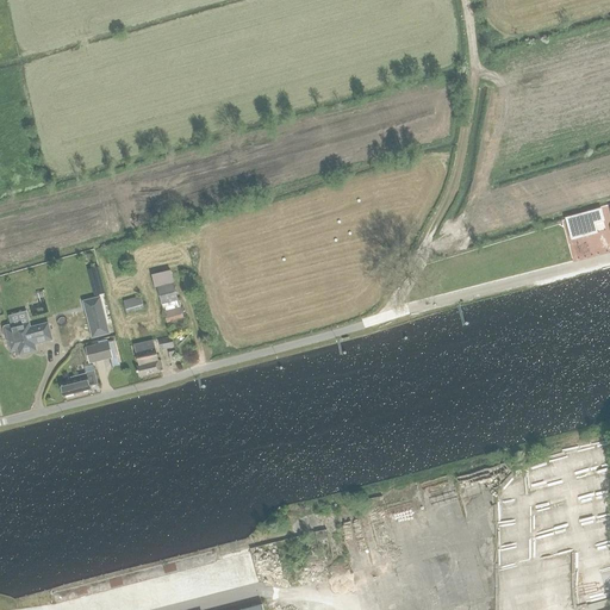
[(601,210),(567,219),(572,240),(586,236),(584,226),(593,223),(603,221),(601,210)]
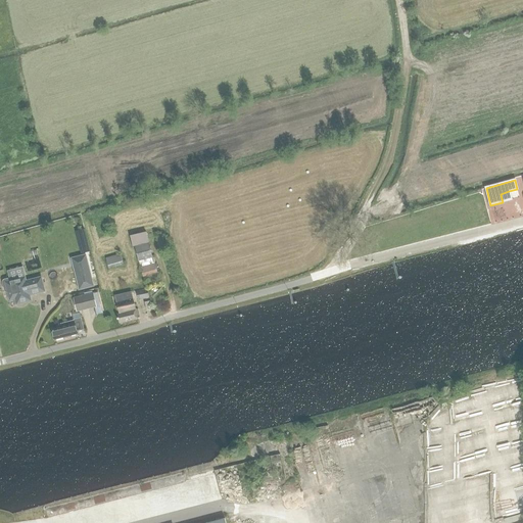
[(378,231),(376,225),(367,228),(368,234),(378,231)]
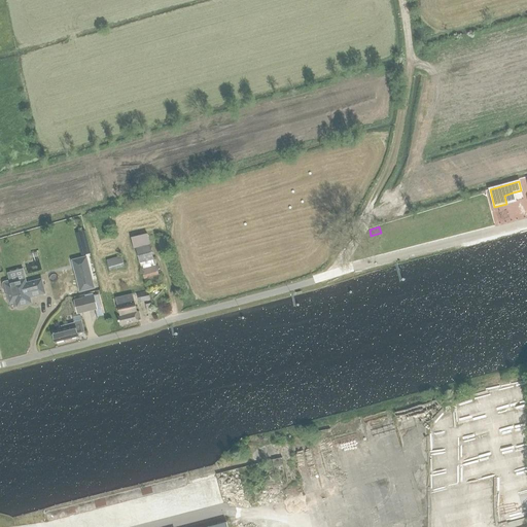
[(103,261),(96,238),(89,240),(97,264),(103,261)]
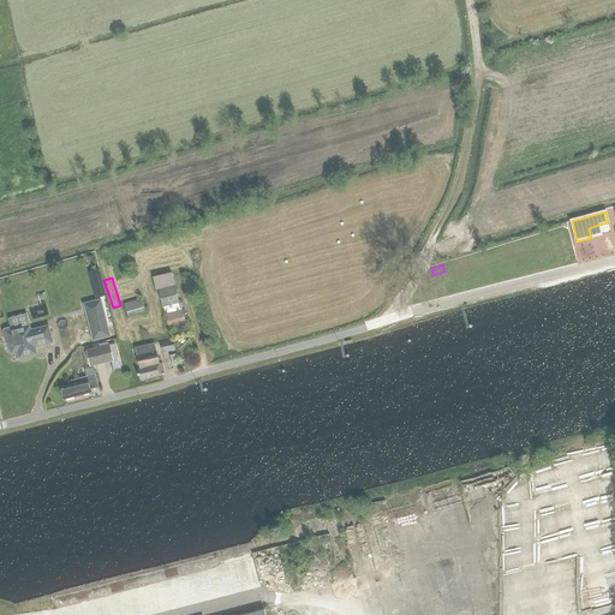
[(159,290),(168,327),(185,322),(180,304),(179,304),(174,286),(159,290)]
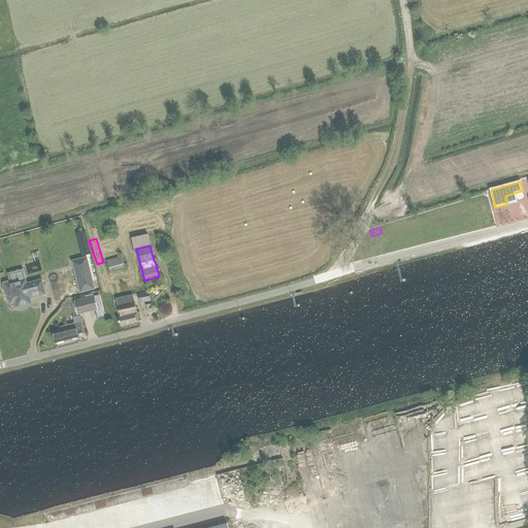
[(125,267),(122,257),(107,261),(110,271),(125,267)]
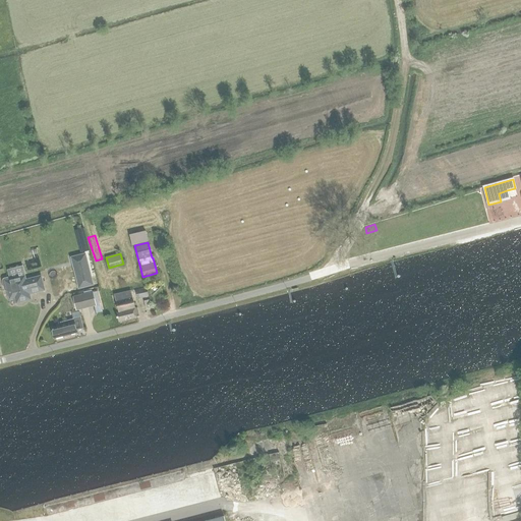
[(85,254),(71,257),(77,280),(79,288),(93,285),(91,277),(85,254)]
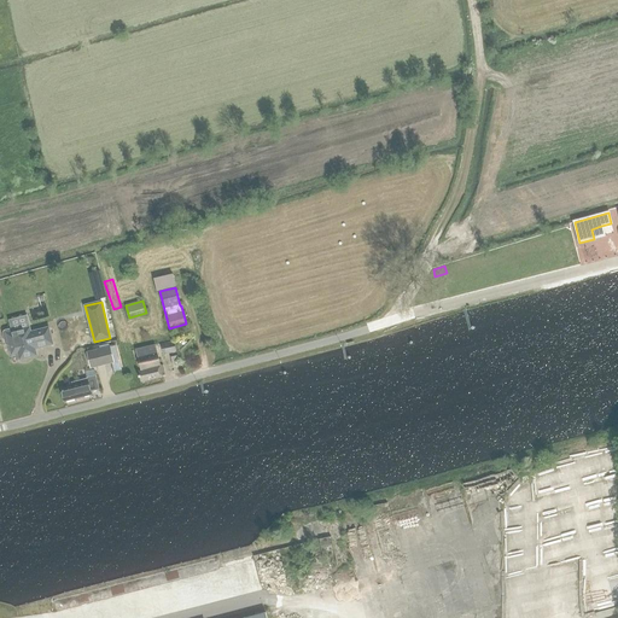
[(130,344),(126,322),(117,324),(121,345),(130,344)]
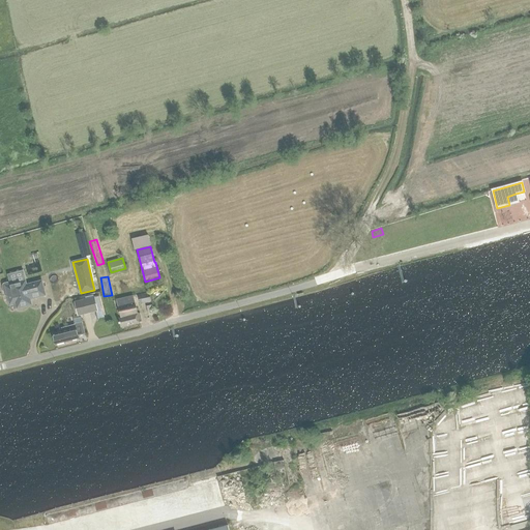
[(3,285),(3,286),(5,294),(6,295),(7,296),(9,304),(16,303),(17,308),(27,305),(31,304),(30,299),(46,295),(41,281),(26,285),(25,281),(11,285),(10,283),(9,283),(4,284),(3,285)]
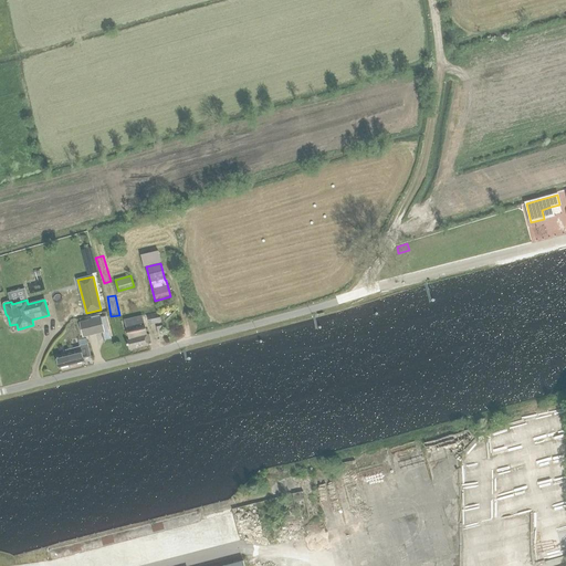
[(150,325),(163,322),(160,314),(148,316),(150,325)]
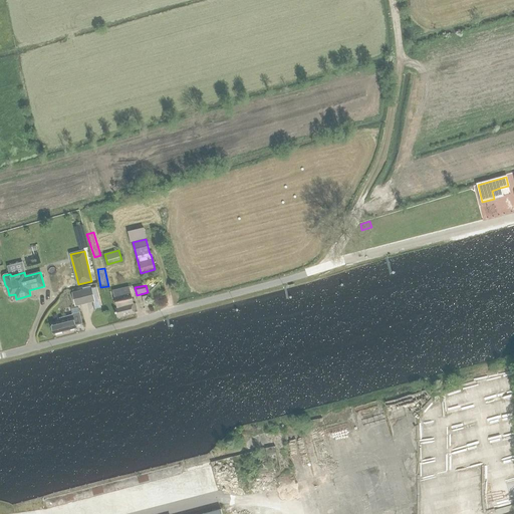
[(90,288),(72,294),(75,305),(94,300),(90,288)]
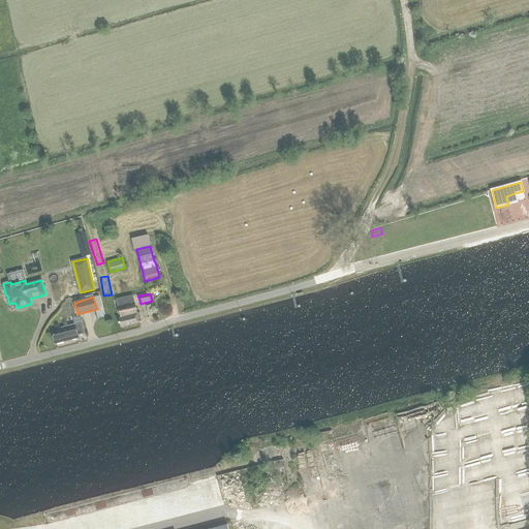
[(142,322),(139,313),(137,313),(133,297),(118,300),(122,317),(120,317),(122,328),(142,322)]
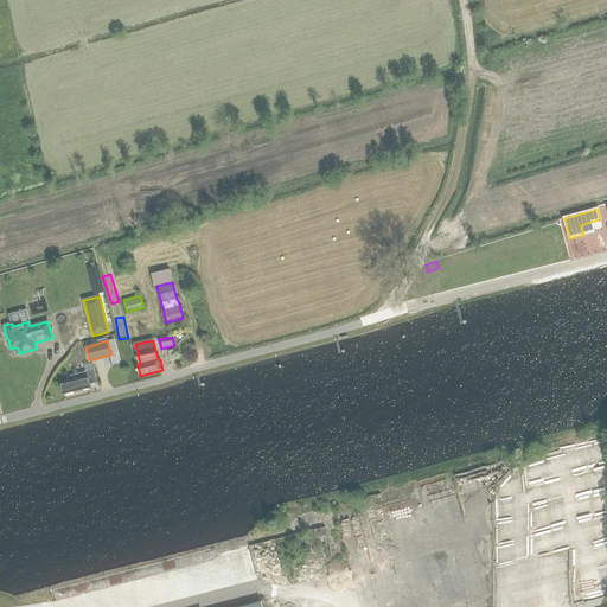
[(71,376),(72,379),(61,383),(64,395),(90,388),(89,385),(98,383),(95,372),(95,369),(85,371),(85,372),(71,376)]
